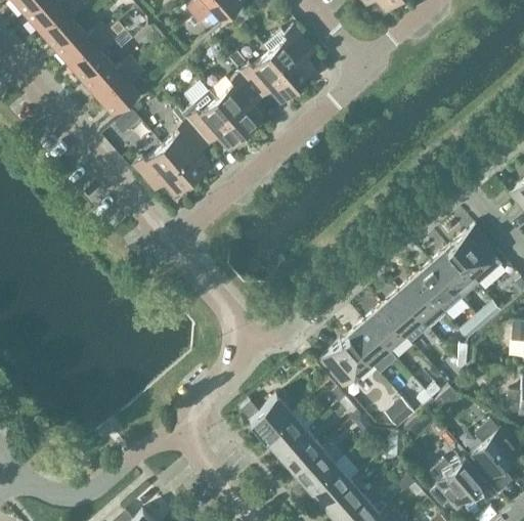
[(9,0),(24,15),(41,0),(9,0)]
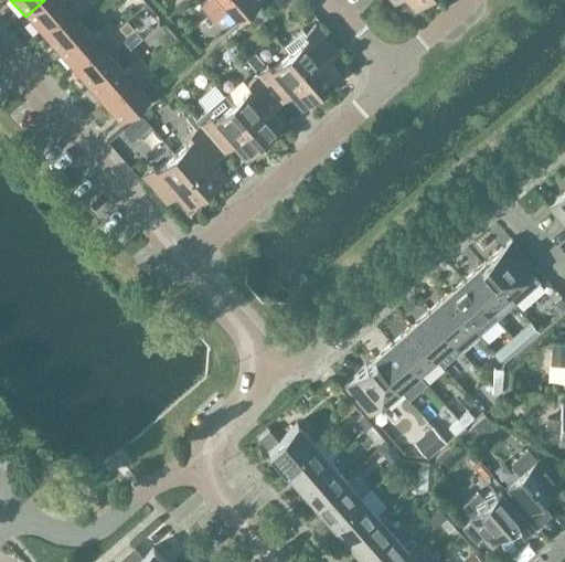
[(44,0),(25,17),(41,35),(81,0),(65,0),(64,2),(62,0),(44,0)]
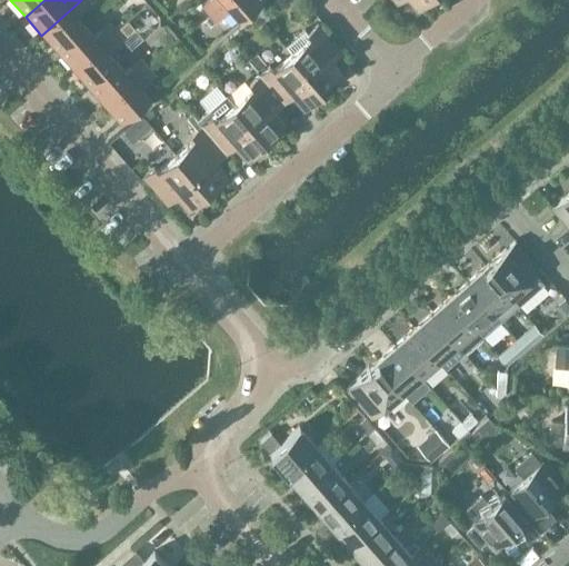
[(81,0),(41,36),(58,53),(87,29),(79,18),(93,6),(89,0),(81,0)]
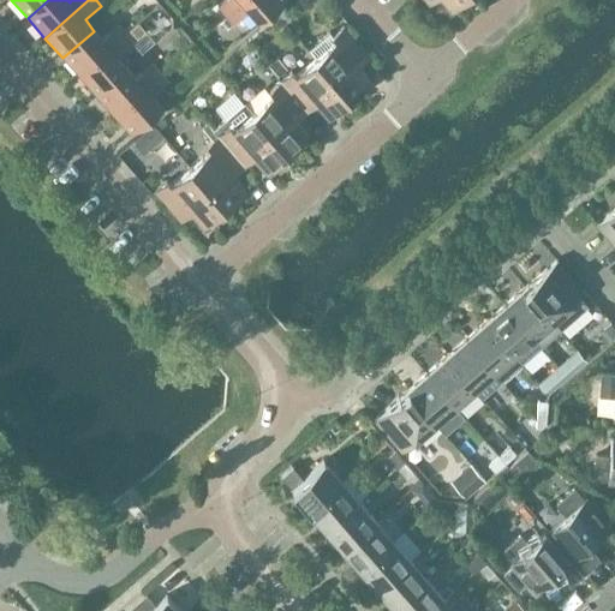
[(228,0),(219,10),(226,18),(246,0),(228,0)]
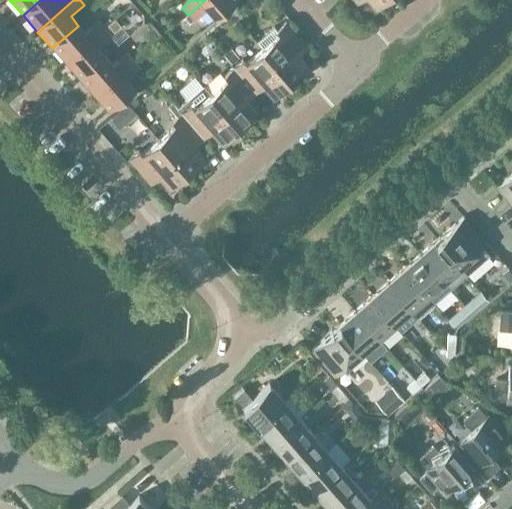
[(205,0),(188,15),(195,23),(208,11),(217,21),(240,0),(205,0)]
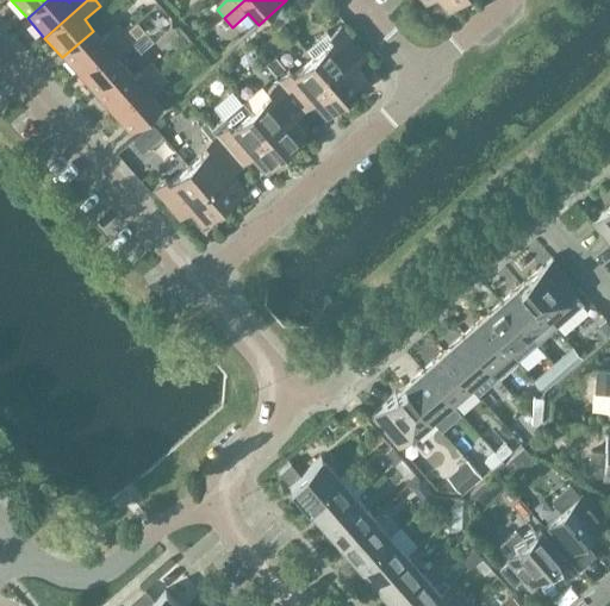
[(419,0),(422,2),(424,0),(439,0),(448,11),(460,0),(419,0)]
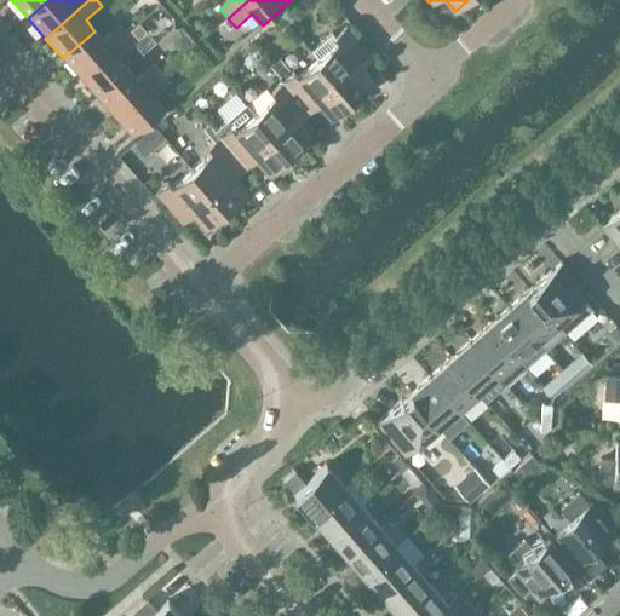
[(288,12),(280,19),(287,27),(293,27),(294,12),(288,12)]
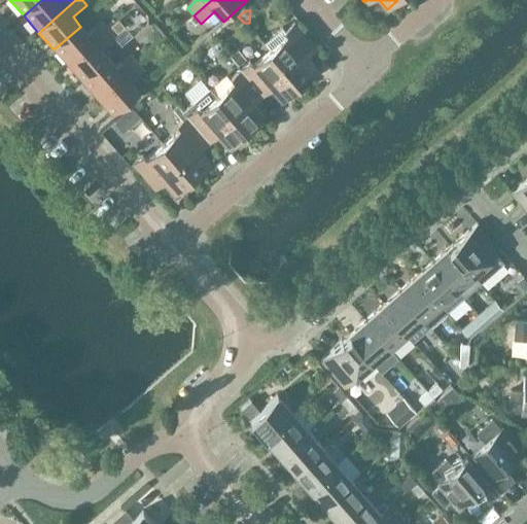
[(195,28),(198,25),(194,19),(189,22),(195,28)]
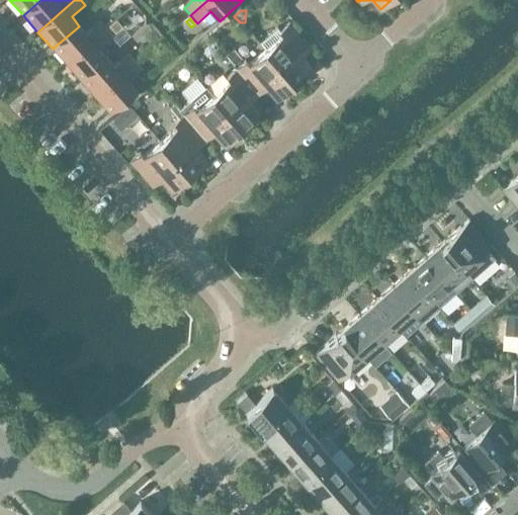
[(115,22),(109,28),(116,36),(122,30),(115,22)]
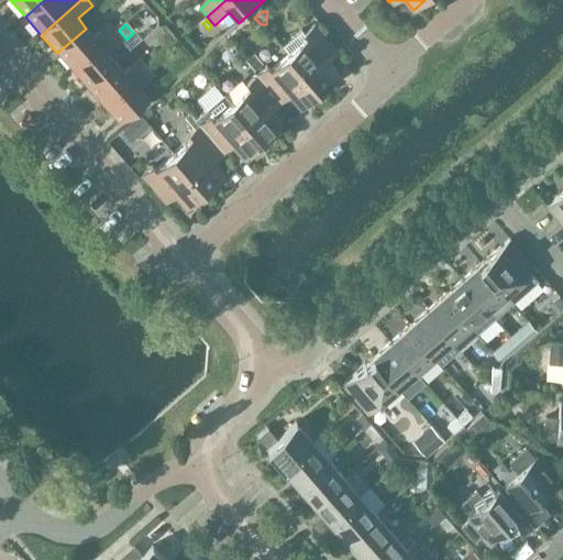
[(57,53),(73,70),(117,33),(110,25),(95,37),(86,29),(57,53)]
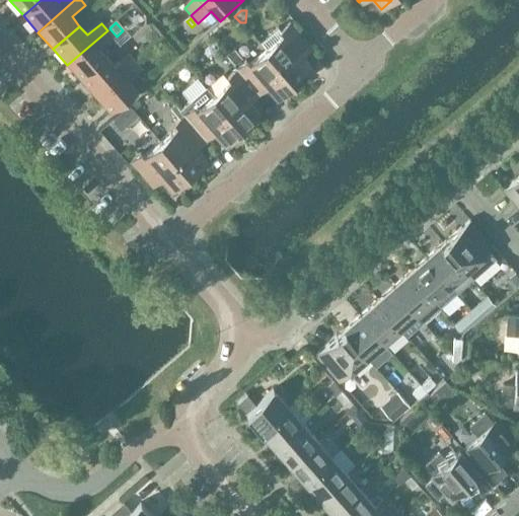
[(278,29),(261,45),(267,52),(295,84),(312,69),(299,55),(309,47),(290,25),(281,33),(278,29)]
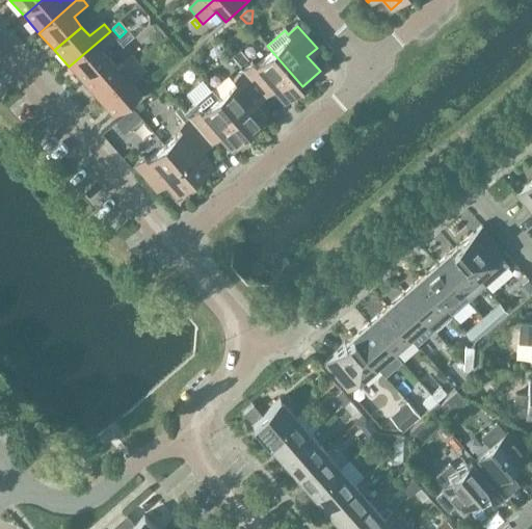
[(69,67),(83,84),(110,60),(103,51),(116,40),(110,31),(69,67)]
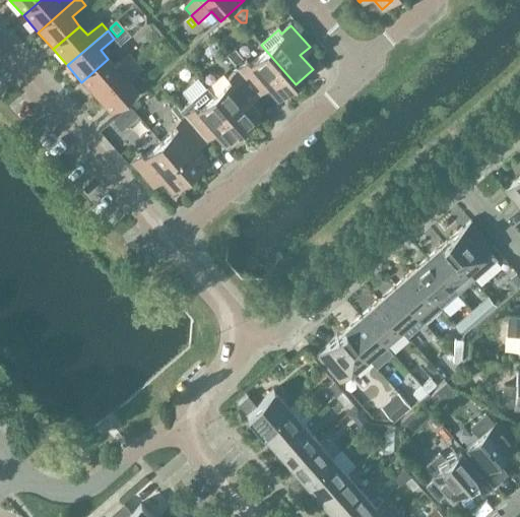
[(247,64),(238,71),(256,93),(265,85),(278,100),(296,84),(267,52),(250,67),(247,64)]
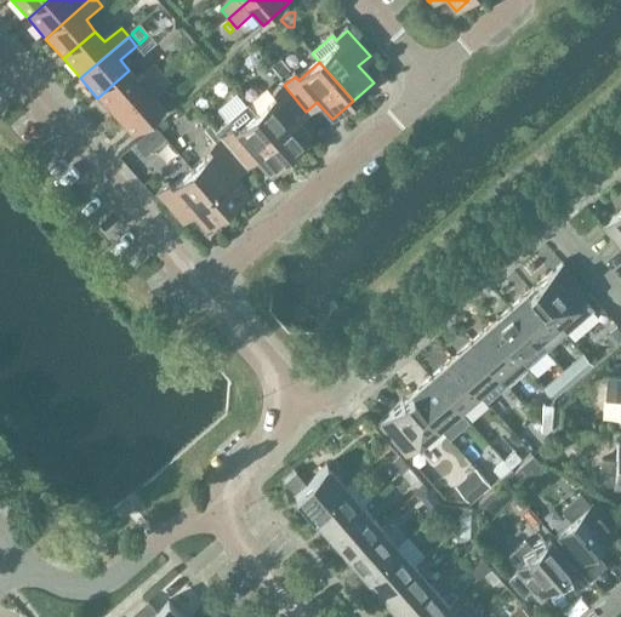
[(281,64),(272,72),(281,83),(290,75),(281,64)]
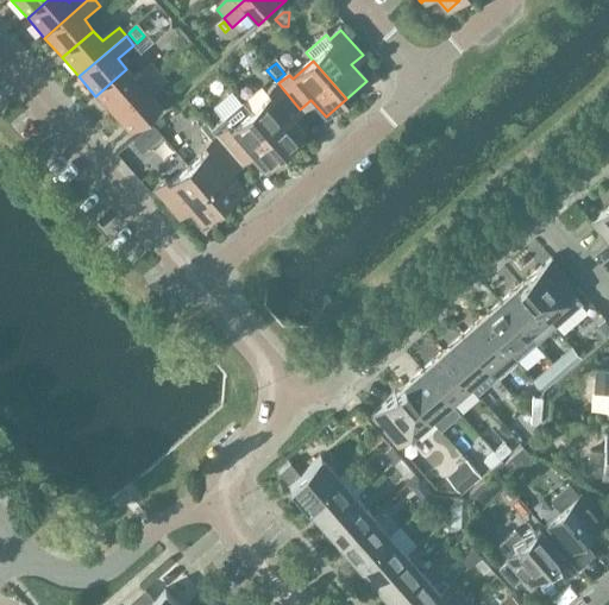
[(95,96),(112,115),(159,75),(152,67),(136,80),(126,69),(95,96)]
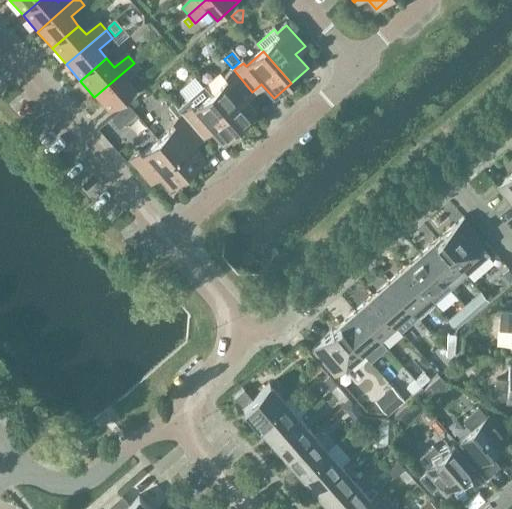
[(134,63),(94,97),(109,114),(135,92),(126,82),(140,71),(134,63)]
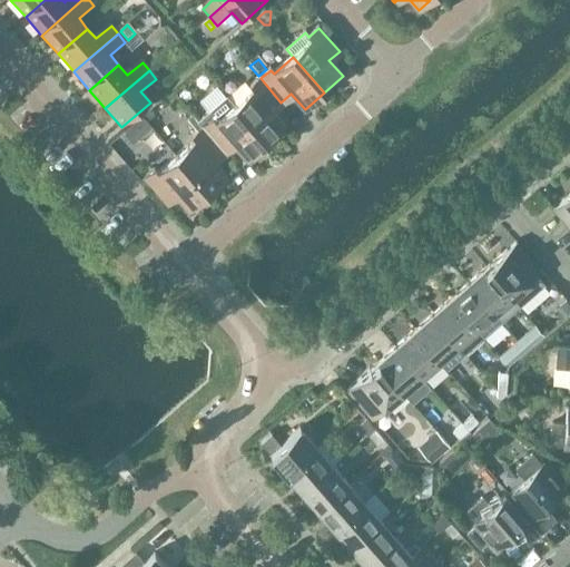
[(253,91),(235,107),(266,144),(285,127),(271,110),(281,103),(261,78),(251,88),(253,91)]
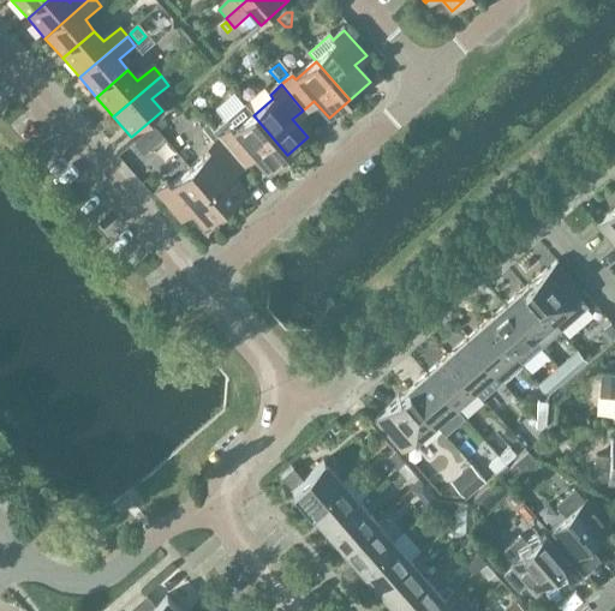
[(214,133),(219,139),(240,165),(251,155),(272,178),(280,169),(276,165),(287,155),(254,115),(245,107),(214,133)]
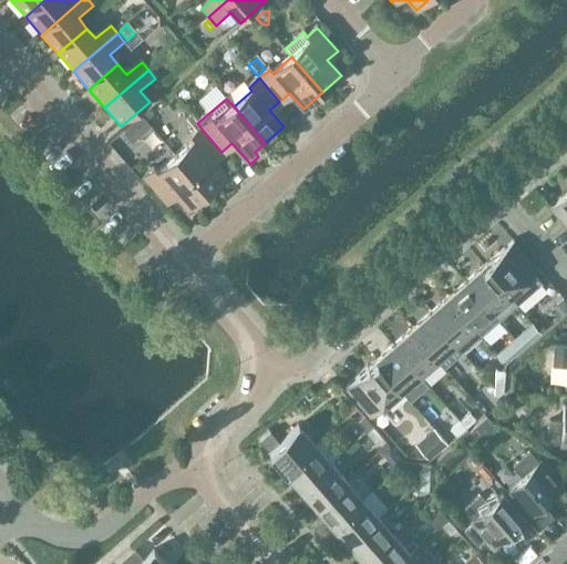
[(192,118),(187,123),(196,133),(202,129),(197,123),(192,118)]
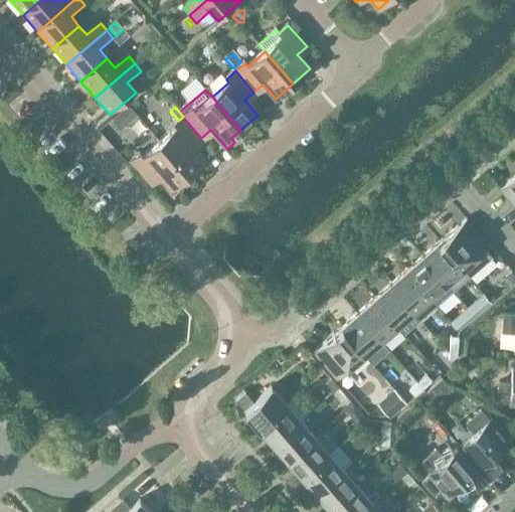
[(176,128),(159,143),(188,175),(205,160),(192,146),(201,138),(183,117),(178,121),(173,125),(176,128)]
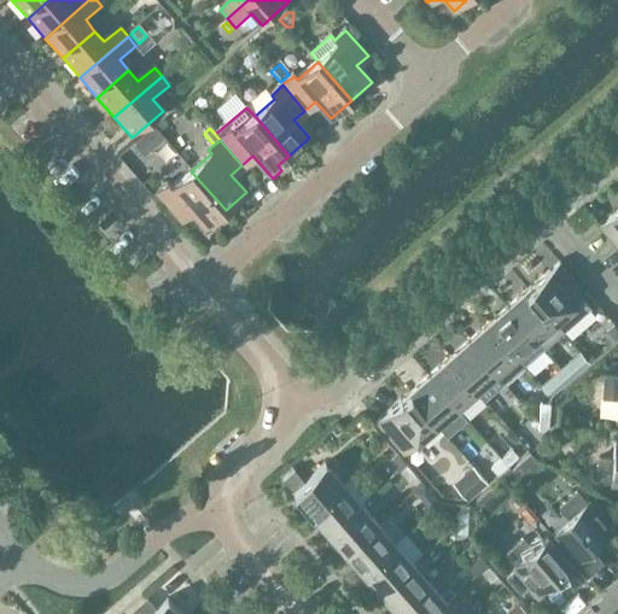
[(226,210),(191,171),(170,189),(167,185),(156,196),(179,221),(190,211),(204,228),(226,210)]
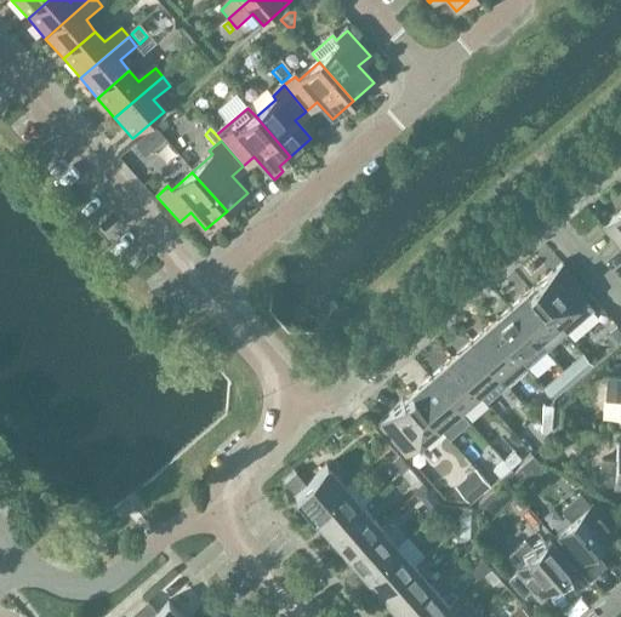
[(620,215),(604,229),(620,249),(620,215)]
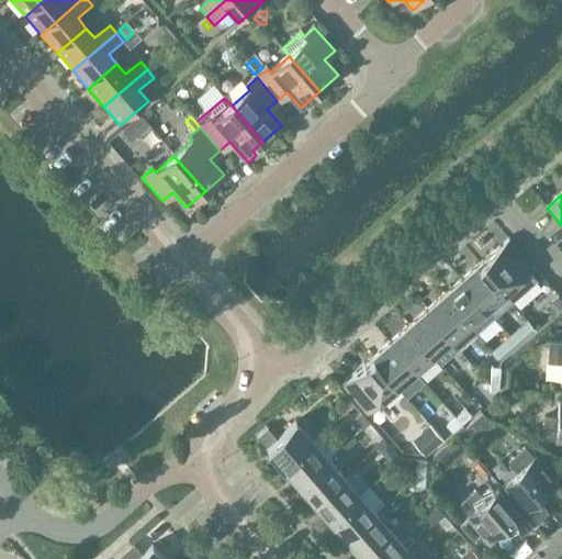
[(509,242),(480,267),(512,304),(537,283),(529,275),(535,270),(509,242)]
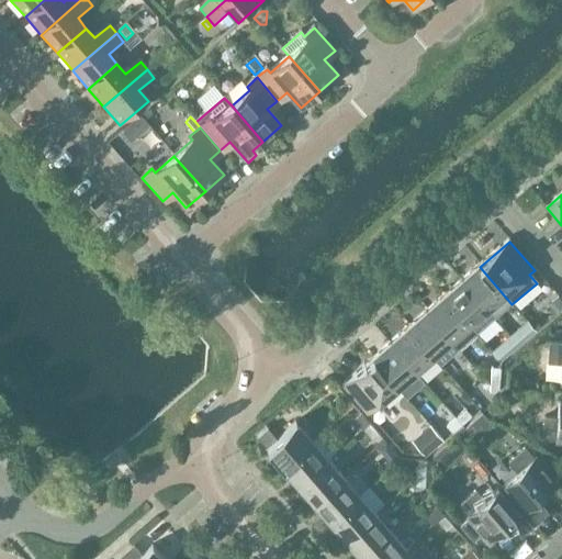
[(480,267),(461,282),(494,321),(512,304),(480,267)]
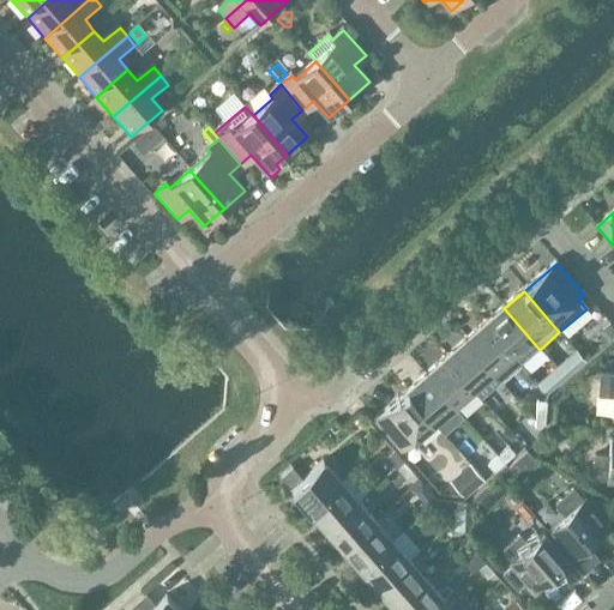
[(485,326),(512,357),(521,367),(540,350),(504,308),(485,326)]
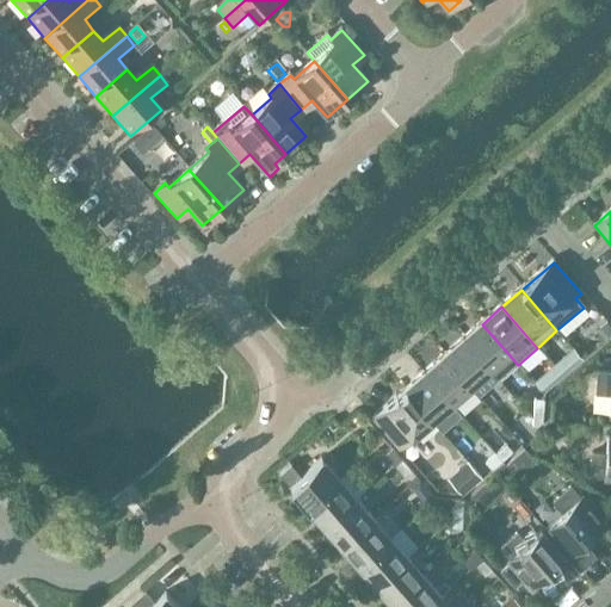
[(482,324),(463,341),(491,372),(510,355),(482,324)]
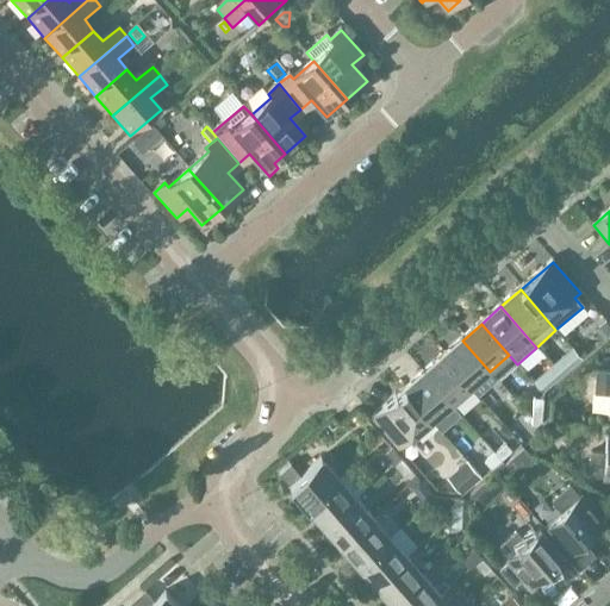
[(609,326),(607,324),(597,332),(604,342),(609,336),(609,326)]
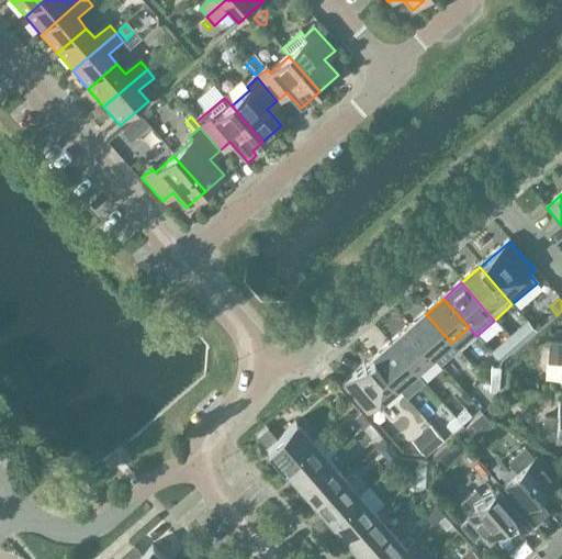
[(426,314),(407,330),(434,359),(451,343),(426,314)]
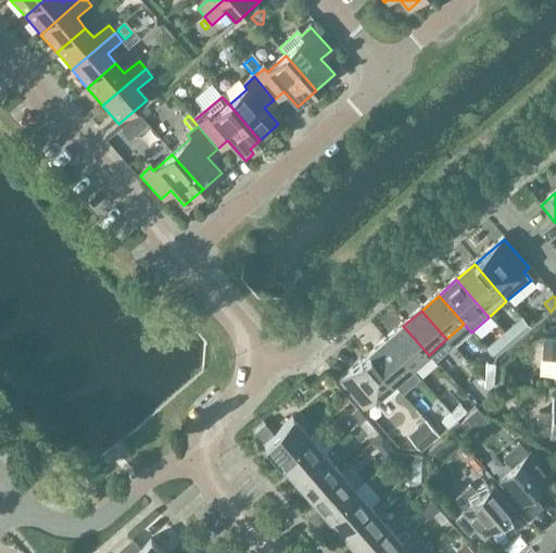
[(517,330),(507,338),(513,344),(522,337),(530,330),(523,324),(517,330)]
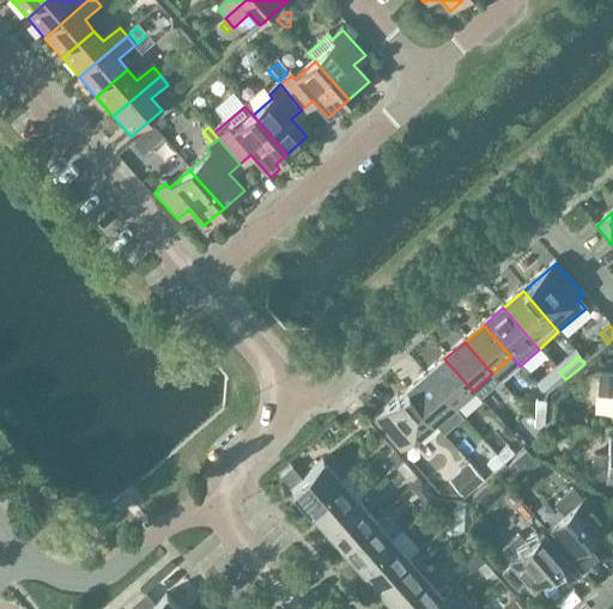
[(444,359),(425,376),(454,408),(473,391),(444,359)]
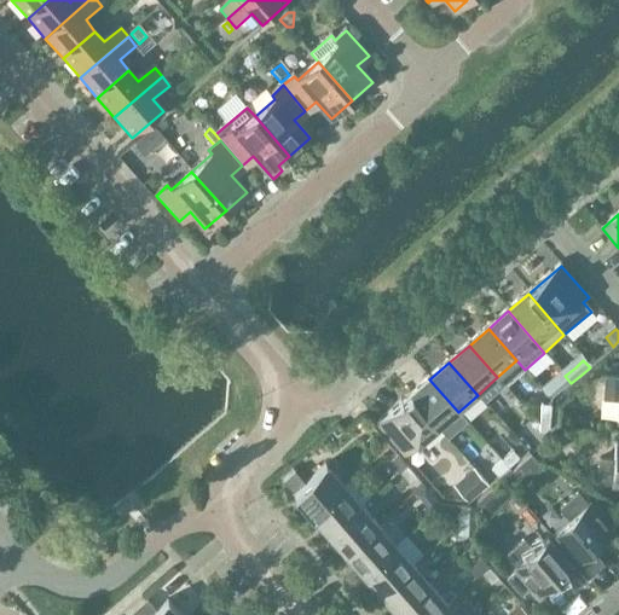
[(554,386),(547,393),(553,400),(561,393),(571,383),(565,376),(554,386)]
